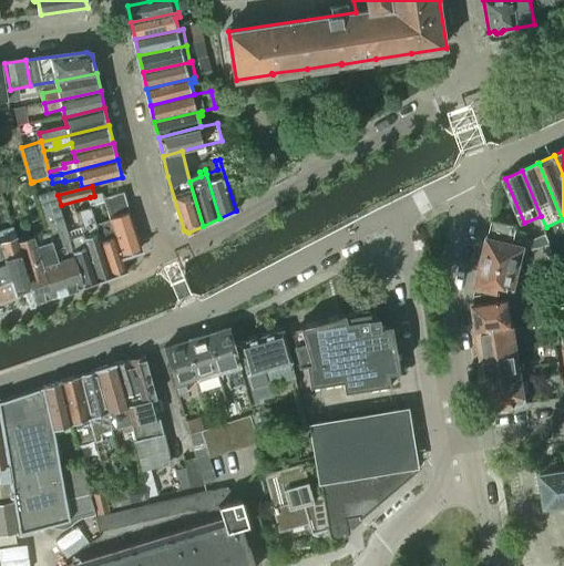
[(50,235),(51,238),(69,292),(84,288),(70,237),(69,233),(55,191),(38,196),(51,234),(50,235)]
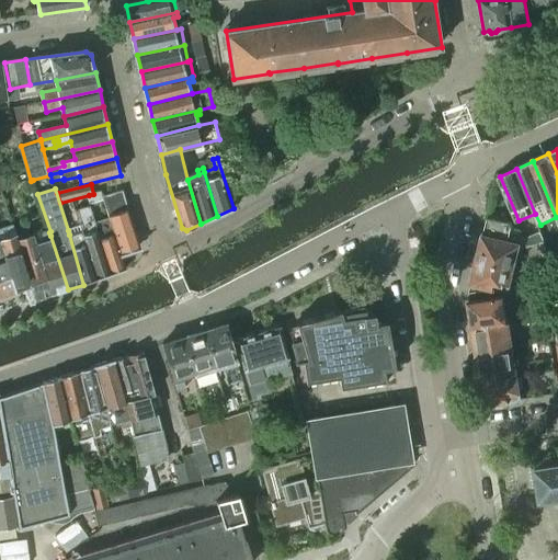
[(105,201),(111,218),(122,254),(141,248),(124,191),(104,196),(105,201)]
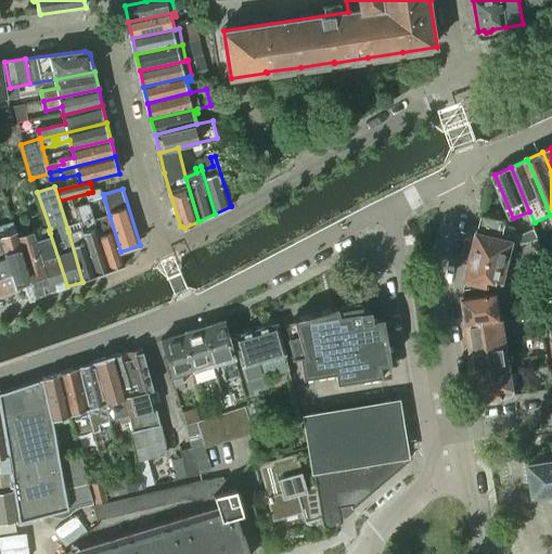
[(92,192),(88,193),(90,202),(104,198),(103,194),(101,190),(92,192)]
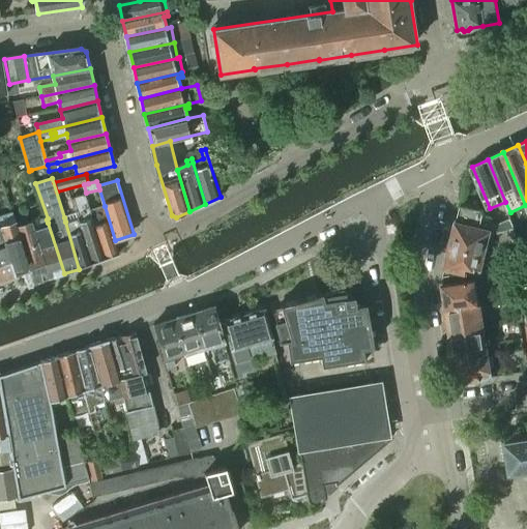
[(88,203),(77,206),(92,264),(106,259),(90,210),(88,203)]
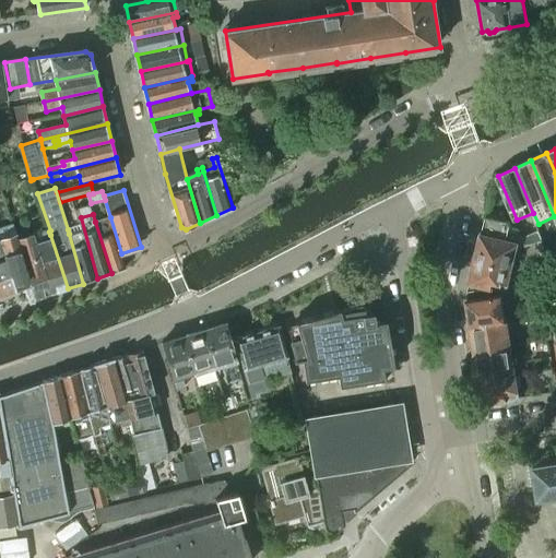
[(68,229),(69,234),(83,284),(97,279),(81,217),(80,218),(82,225),(68,229)]
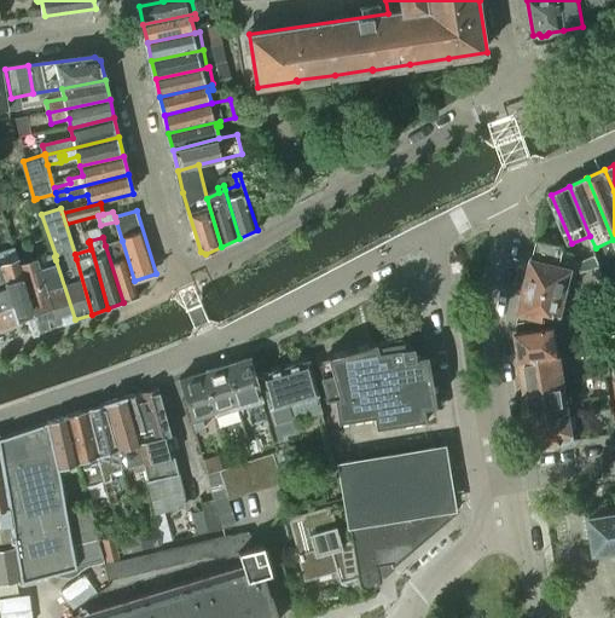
[(122,241),(105,246),(123,302),(139,298),(134,281),(122,241)]
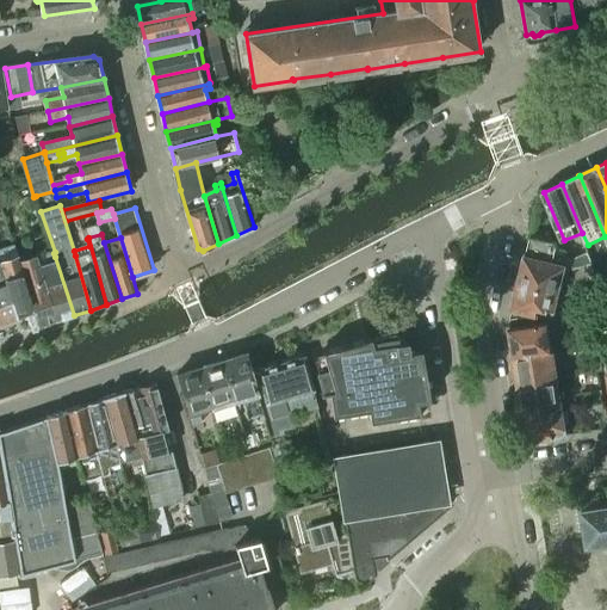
[(521,283),(561,293),(567,266),(576,269),(569,252),(558,250),(559,244),(533,238),(521,283)]
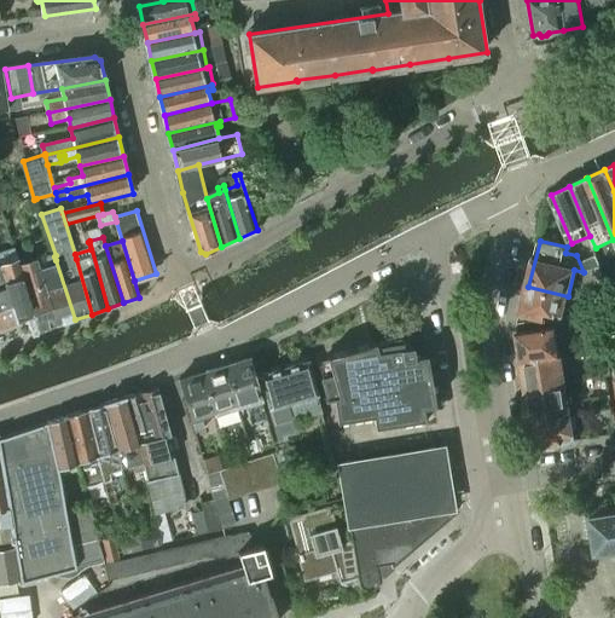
[(16,249),(0,254),(0,263),(1,266),(17,321),(34,315),(39,331),(40,331),(19,263),(16,249)]
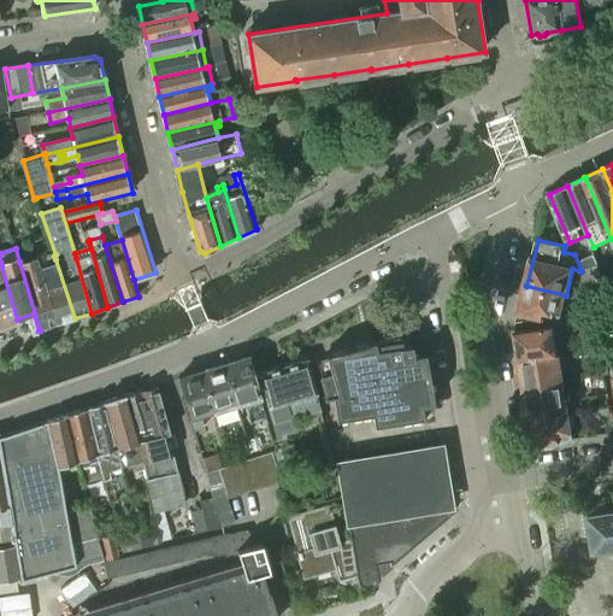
[(37,260),(37,262),(57,324),(75,318),(56,259),(54,256),(37,260)]
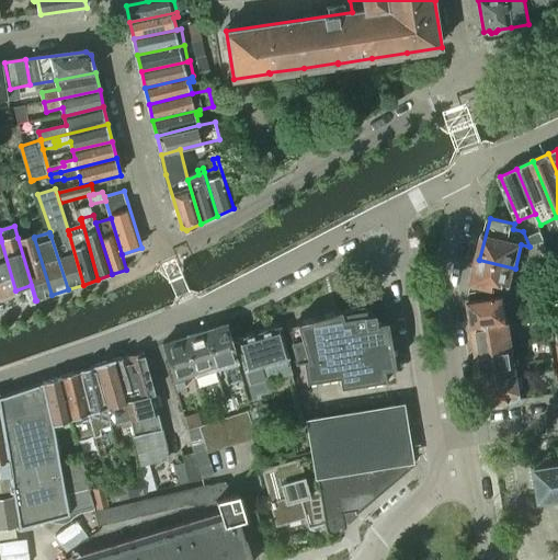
[(22,237),(18,238),(36,300),(52,295),(34,238),(23,241),(22,237)]
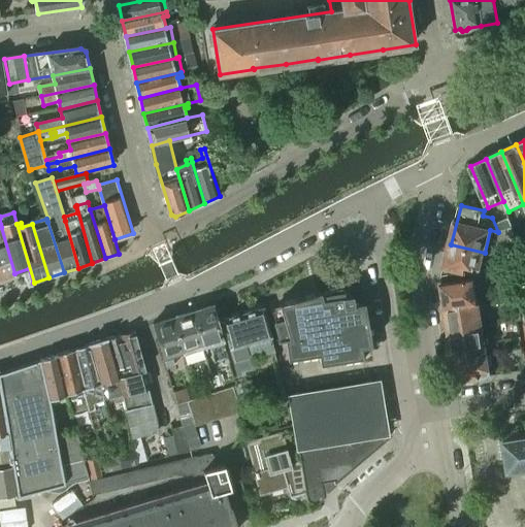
[(0,277),(1,281),(15,275),(14,273),(1,227),(0,224),(0,277)]
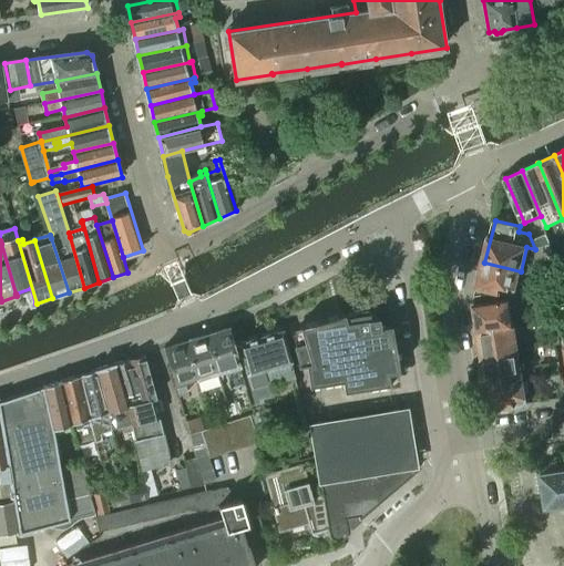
[(521,271),(484,263),(477,296),(501,291),(503,285),(516,288),(521,271)]
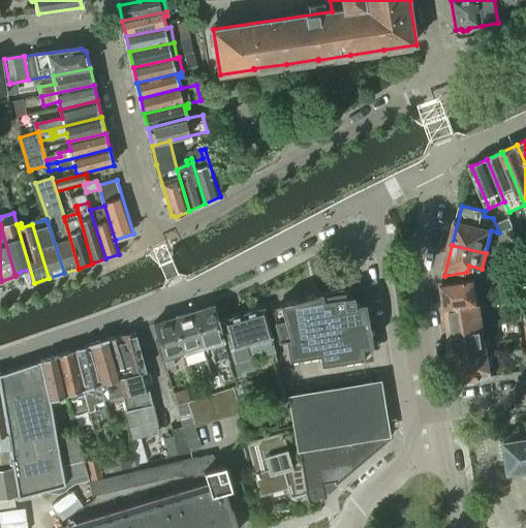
[(443,284),(447,309),(482,303),(477,278),(443,284)]
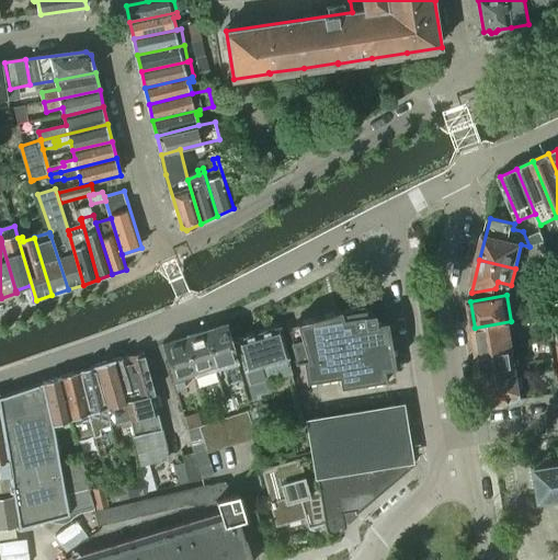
[(320,317),(320,316),(318,316),(319,317),(298,323),(303,339),(293,342),(298,360),(295,360),(296,361),(304,360),(307,380),(339,376),(341,386),(386,379),(385,368),(396,366),(391,345),(393,344),(393,343),(391,343),(388,321),(382,322),(376,318),(376,313),(374,313),(364,306),(364,305),(342,311),(342,310),(320,317)]
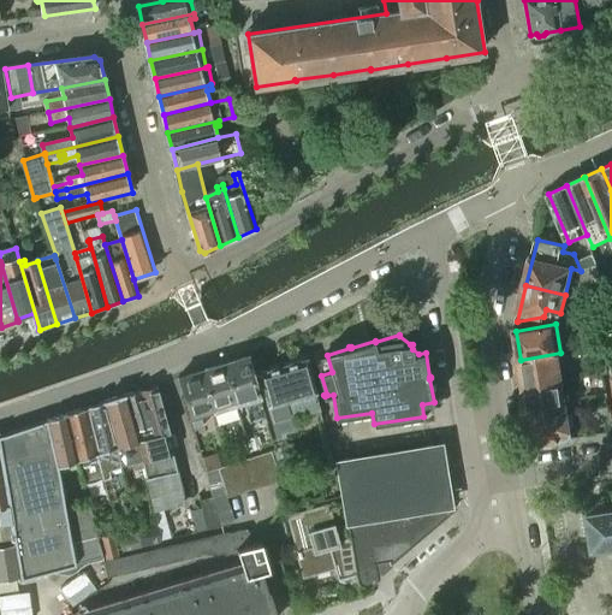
[(521,360),(526,388),(564,382),(560,353),(521,360)]
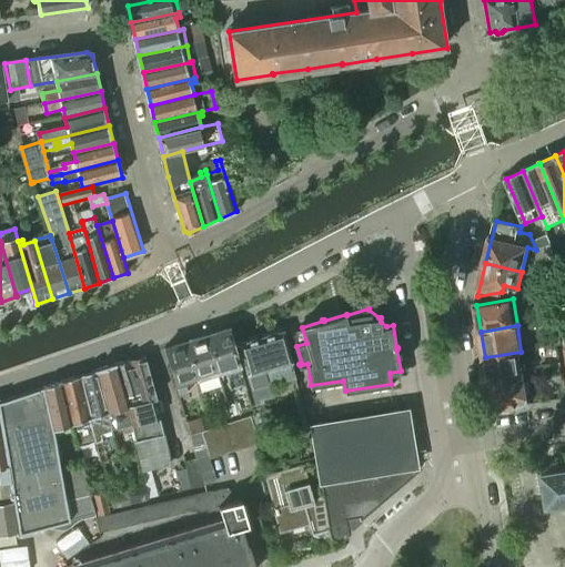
[(231,328),(209,335),(221,374),(242,367),(231,328)]
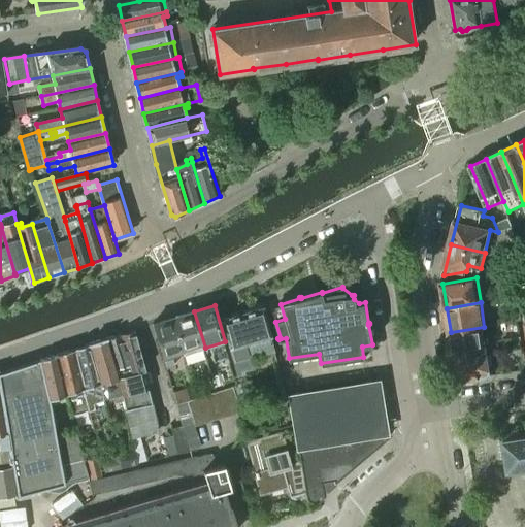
[(272,337),(273,337),(265,308),(223,321),(235,363),(254,358),(254,359),(276,352),(272,337)]
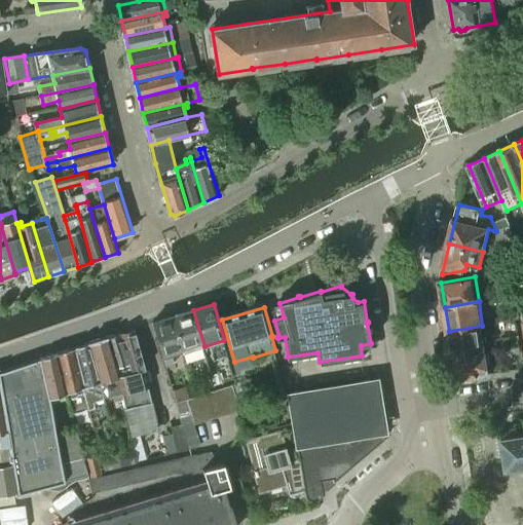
[(193,310),(174,316),(185,352),(204,346),(193,310)]
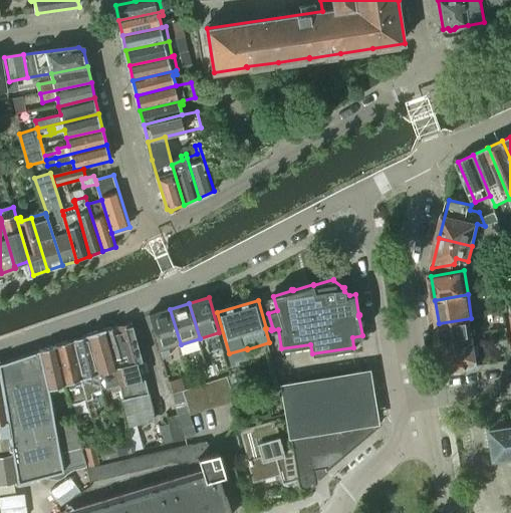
[(181,344),(170,309),(151,315),(161,350),(181,344)]
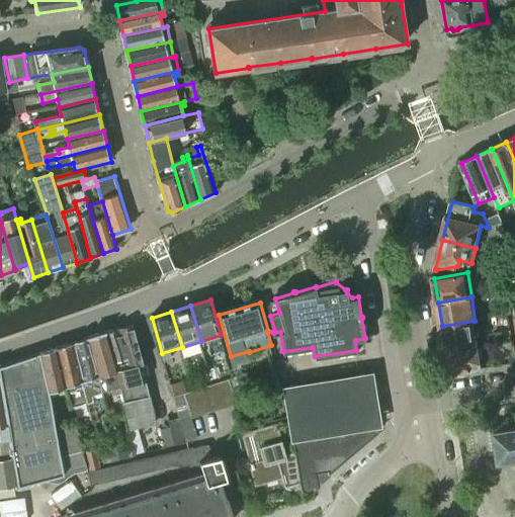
[(442,326),(446,350),(479,345),(475,321),(442,326)]
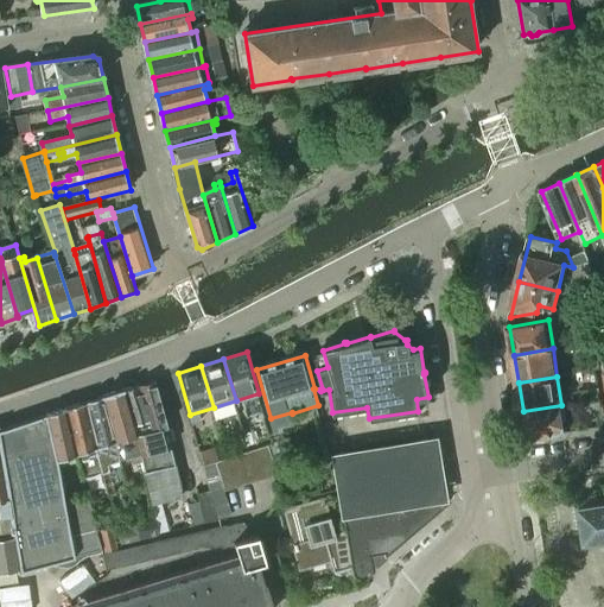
[(141,460),(140,461),(152,504),(160,535),(170,531),(163,501),(184,495),(171,446),(172,446),(154,380),(138,385),(151,431),(135,436),(141,460)]
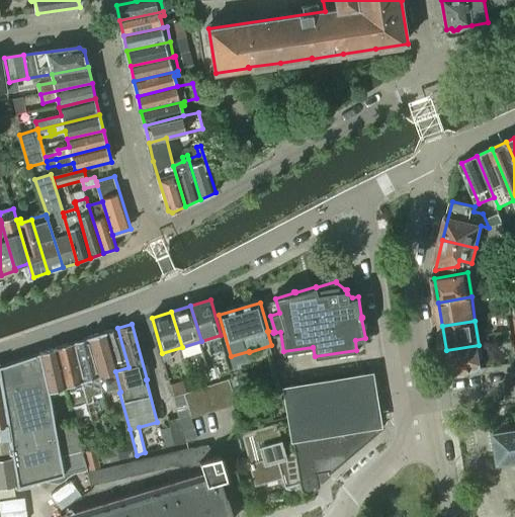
[(117,328),(104,332),(115,371),(129,367),(117,328)]
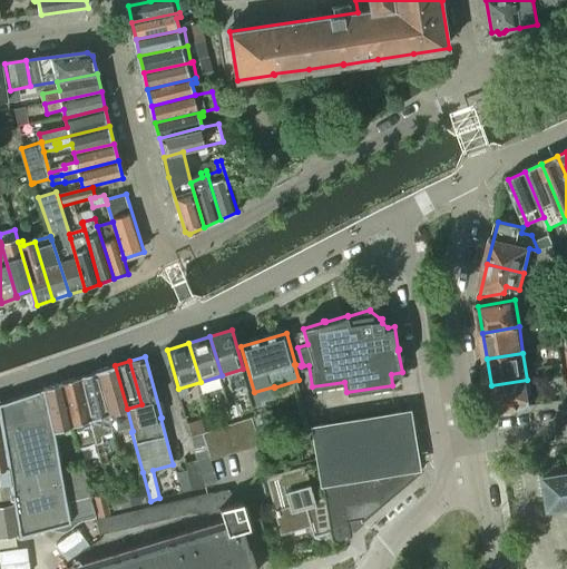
[(97,372),(111,428),(113,432),(123,429),(124,434),(132,432),(133,431),(127,409),(115,365),(97,372)]
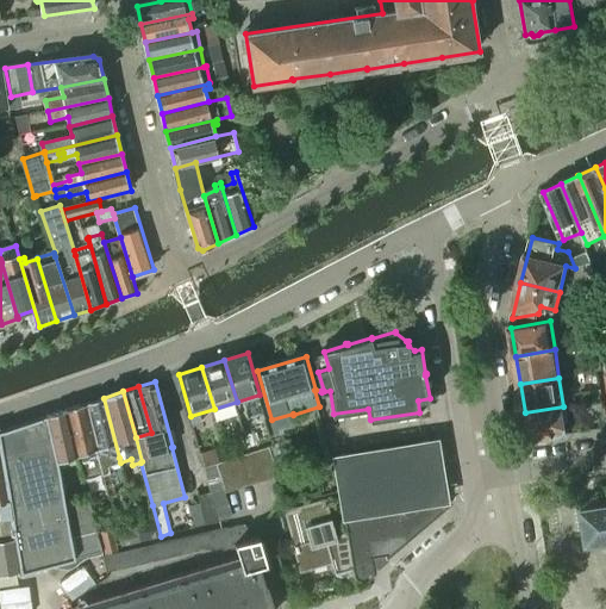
[(86,403),(101,467),(104,476),(112,473),(110,465),(120,463),(119,458),(104,398),(86,403)]
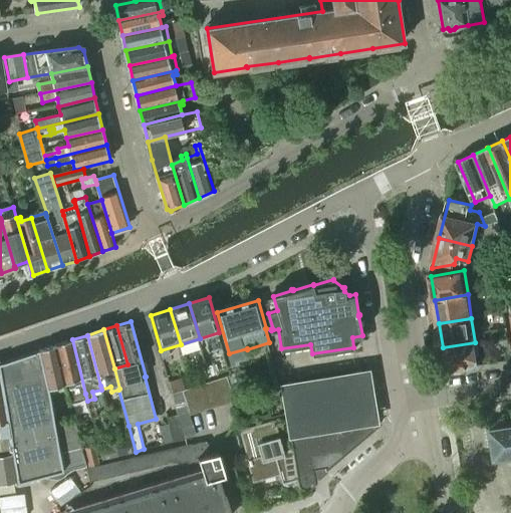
[(56,344),(66,383),(70,403),(77,401),(76,397),(85,394),(72,339),(56,344)]
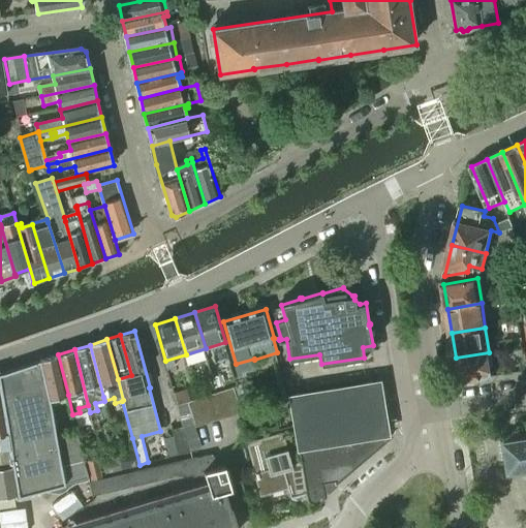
[(489,352),(456,358),(459,377),(463,381),(493,376),(489,352)]
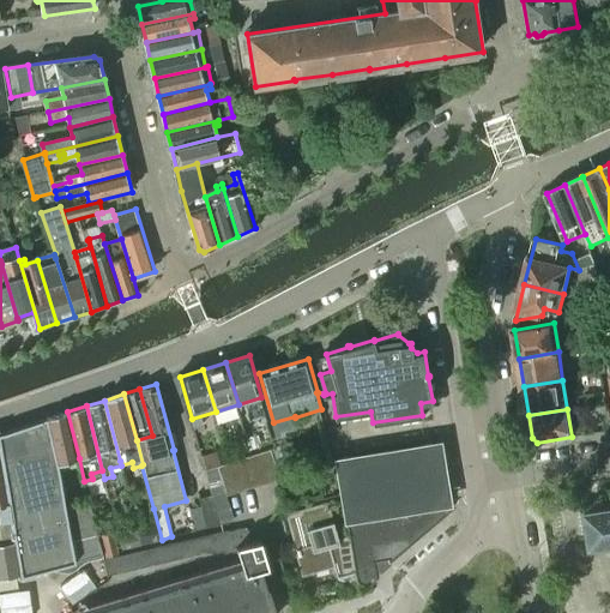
[(48,419),(56,466),(79,458),(67,412),(48,419)]
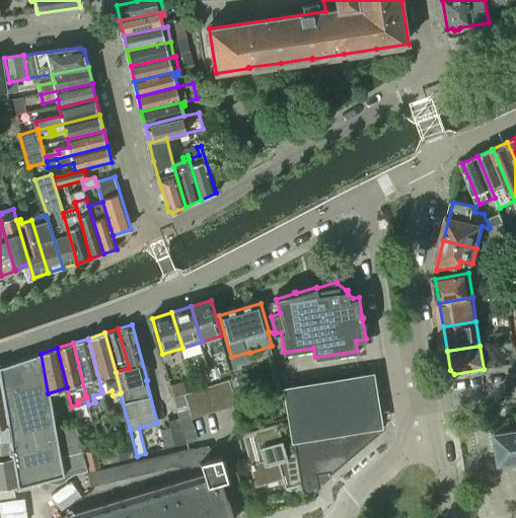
[(0,374),(13,459),(18,486),(18,488),(88,468),(77,427),(56,431),(48,393),(41,354),(0,366),(0,374)]
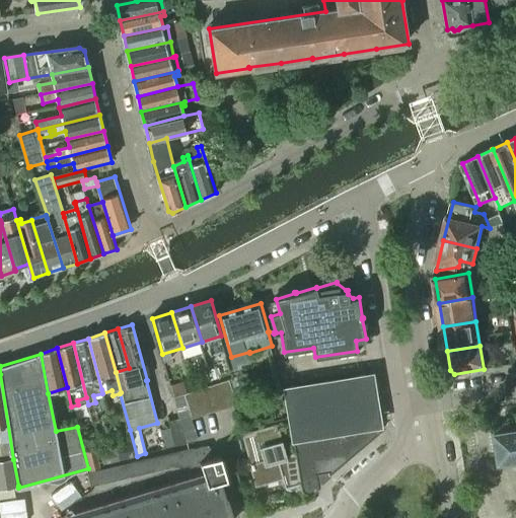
[(0,374),(0,438),(0,439),(4,460),(0,461),(0,488),(18,486),(13,459),(0,374)]
